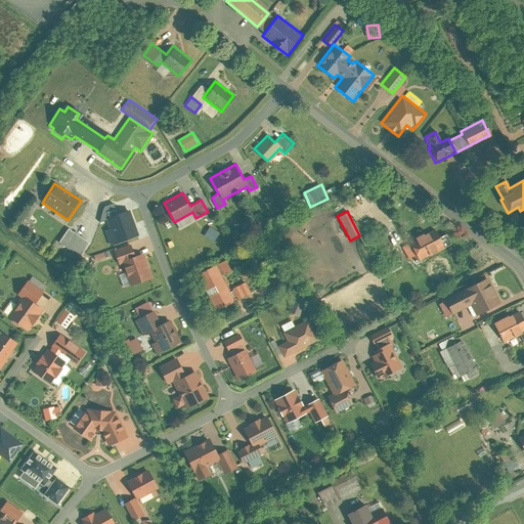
[(136,234),(129,212),(108,218),(117,242),(136,234)]
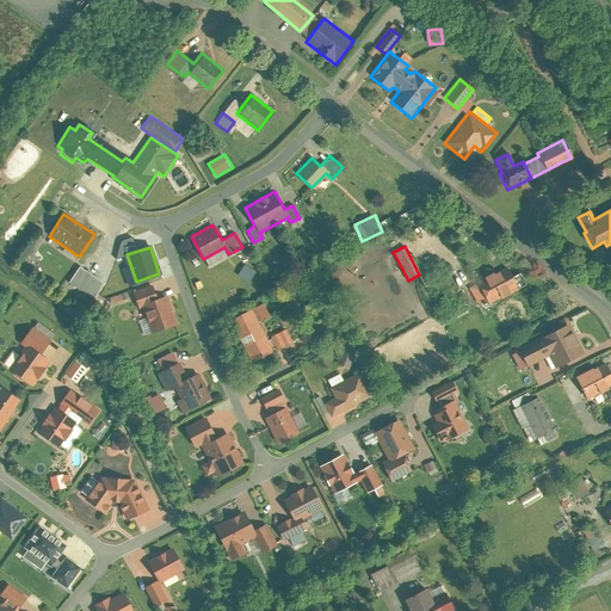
[(483,298),(487,303),(524,284),(518,272),(511,276),(504,264),(474,279),(475,282),(467,285),(476,303),(483,298)]
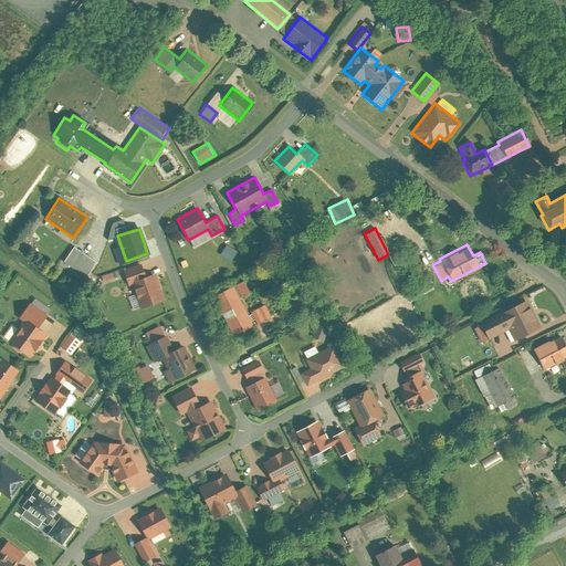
[(222,254),(232,261),(239,252),(229,245),(222,254)]
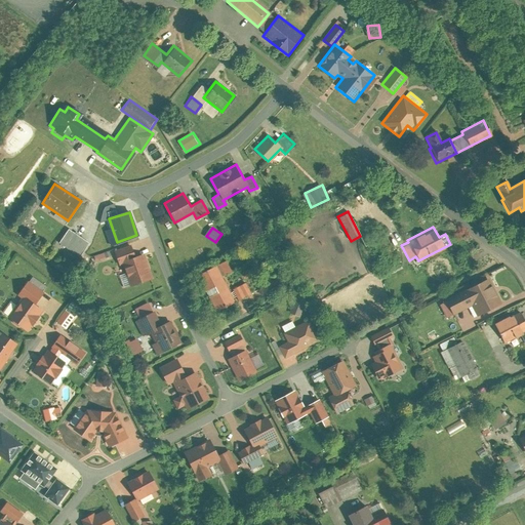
[(87,242),(67,229),(55,245),(76,259),(87,242)]
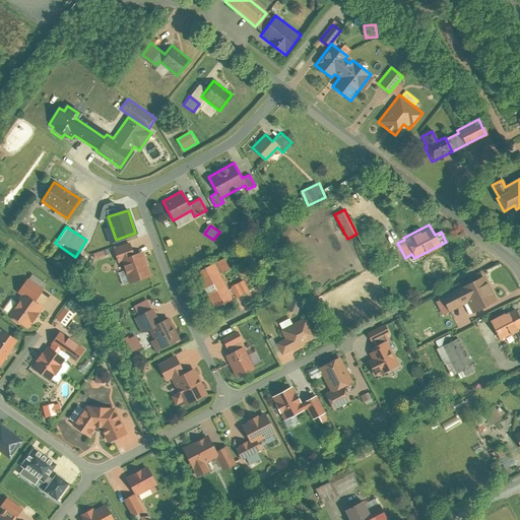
[(117,262),(120,261),(128,283),(149,275),(141,251),(131,255),(126,244),(112,249),(117,262)]
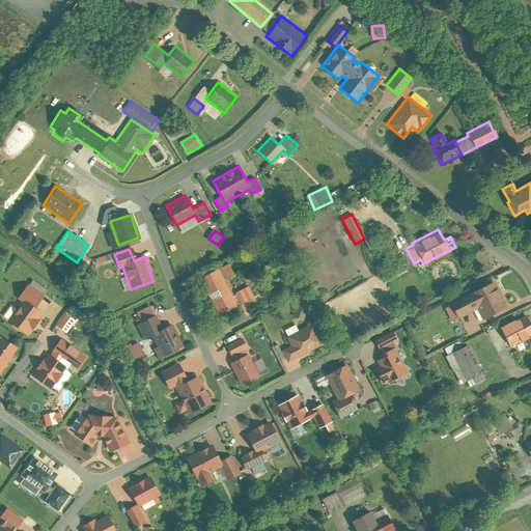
[(239,305),(225,280),(233,276),(226,263),(196,280),(217,316),(239,305)]
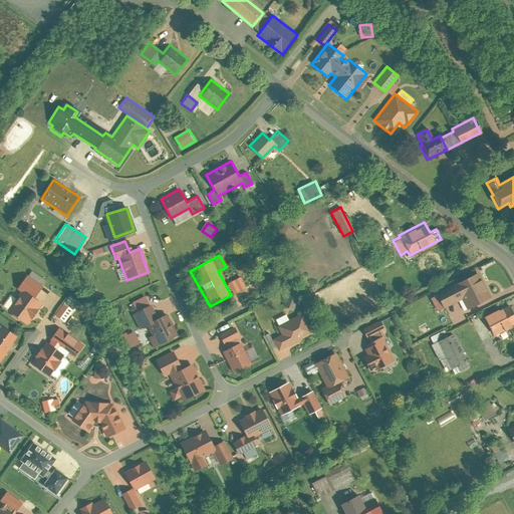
[(16,288),(20,291),(6,310),(25,324),(41,303),(33,298),(42,286),(41,285),(44,281),(30,270),(27,275),(26,275),(16,288)]
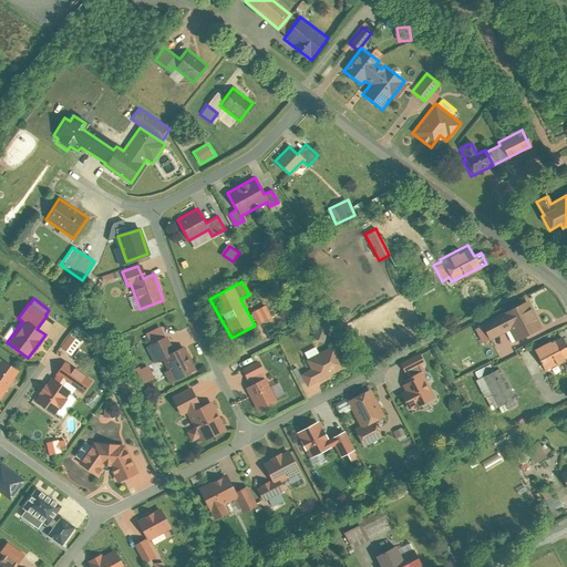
[(514,341),(540,328),(526,300),(480,323),(488,341),(508,330),(514,341)]
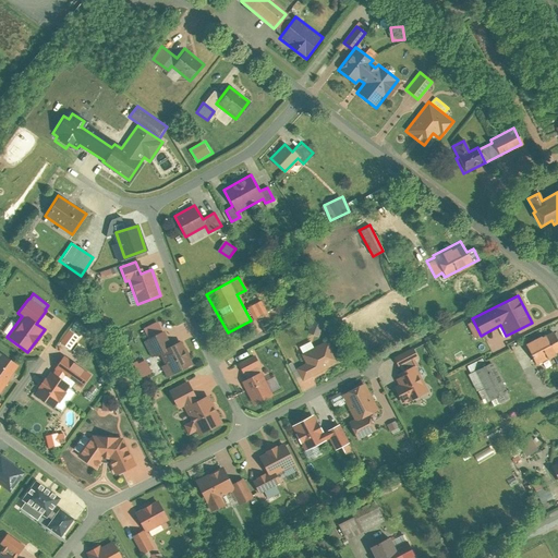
[(263,300),(250,307),(255,319),(269,313),(263,300)]
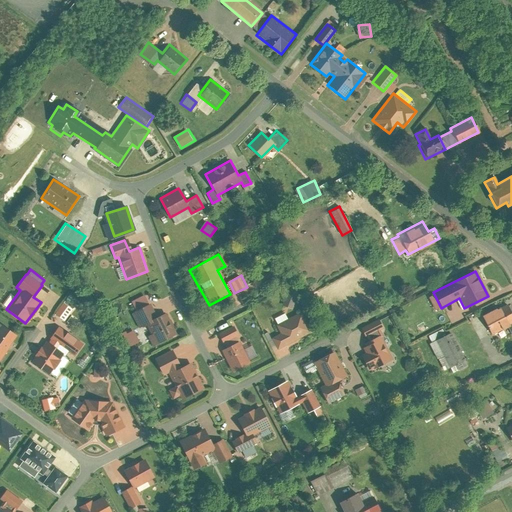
[(292,308),(298,292),(287,289),(282,305),(292,308)]
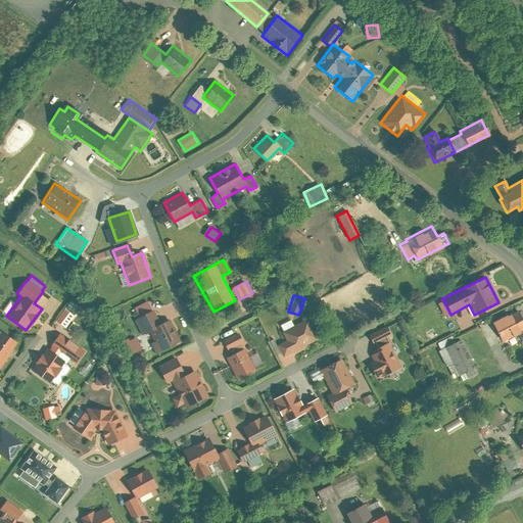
[(133,307),(137,316),(136,317),(144,334),(149,332),(154,340),(149,343),(154,352),(178,341),(167,320),(157,324),(146,301),(133,307)]
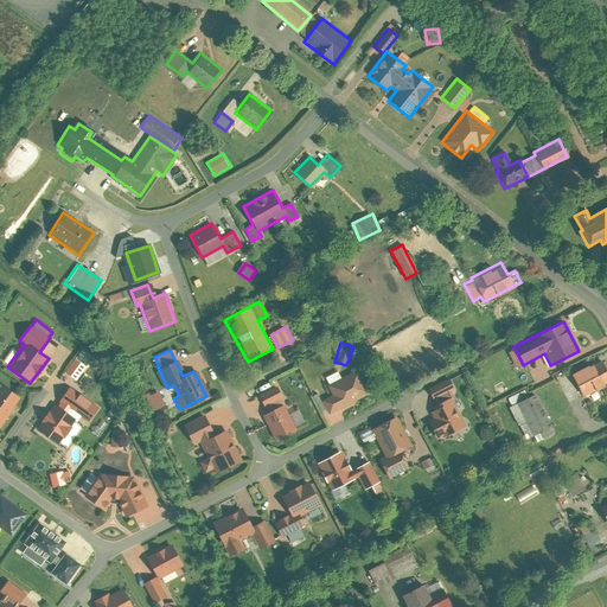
[(75,358),(65,371),(76,379),(85,365),(75,358)]
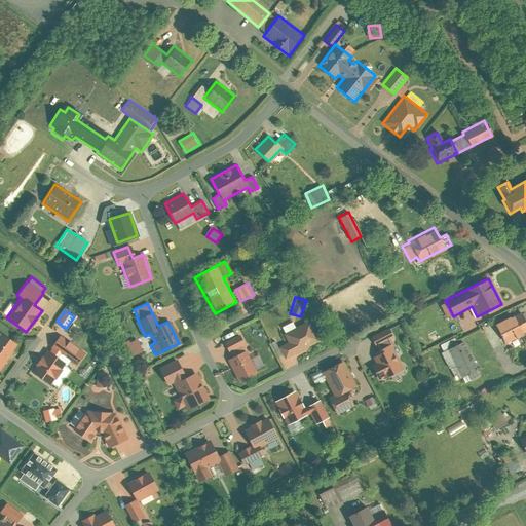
[(525,326),(520,314),(494,328),(503,346),(517,339),(522,347),(525,345),(525,326)]
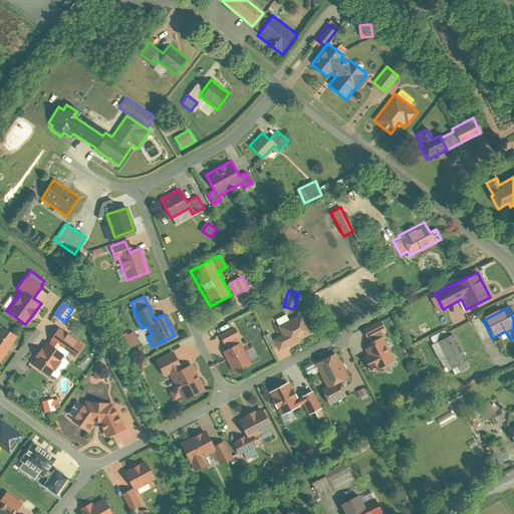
[(278,325),(277,326),(281,334),(271,339),(277,350),(309,333),(299,314),(288,320),(285,314),(274,319),(278,325)]
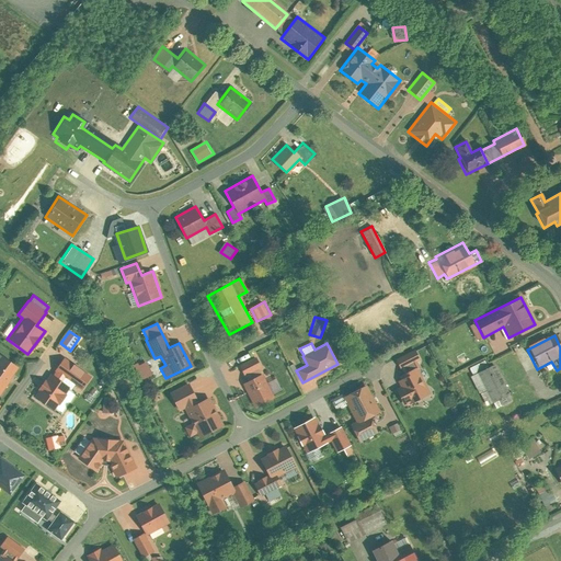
[(415,348),(395,358),(402,374),(395,378),(399,386),(393,389),(402,407),(428,393),(416,369),(419,368),(415,361),(420,358),(415,348)]
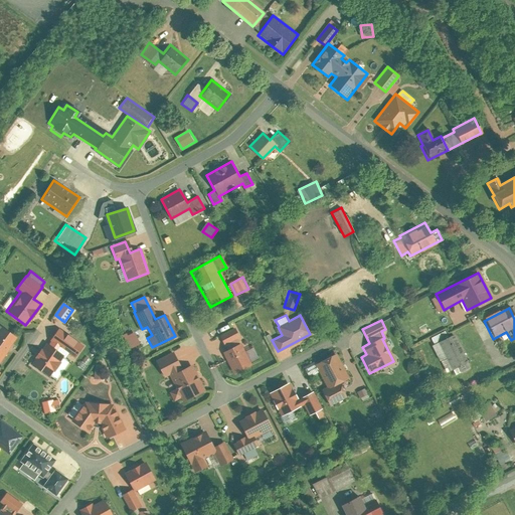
[(0,360),(17,336),(1,324),(0,325),(0,360)]
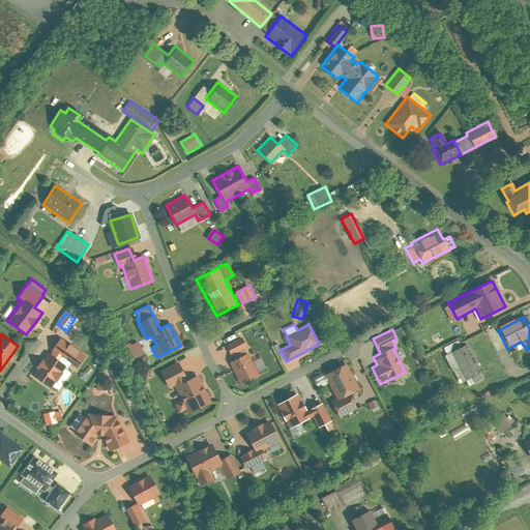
[(88,355),(61,336),(52,351),(78,369),(88,355)]
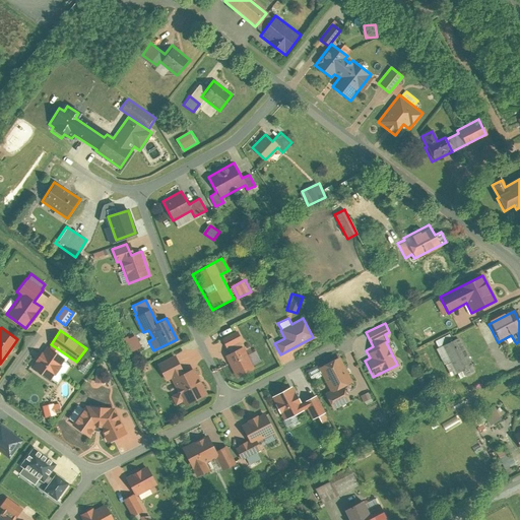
[(238,330),(221,338),(228,351),(244,342),(238,330)]
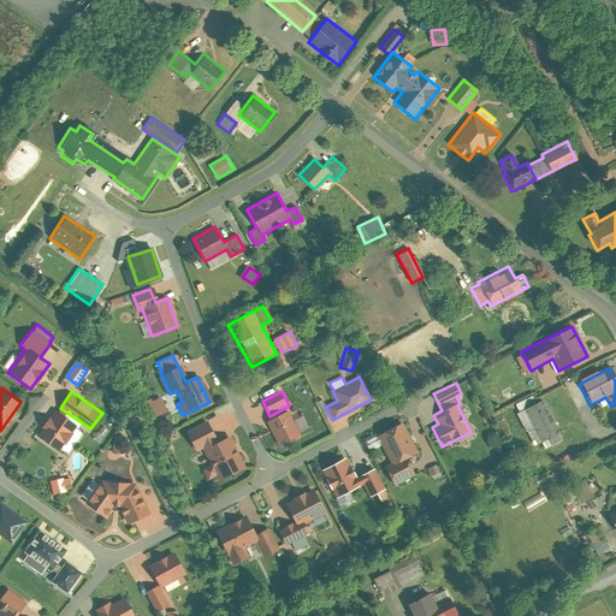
[(532,444),(540,439),(545,448),(562,440),(542,400),(535,403),(532,395),(515,403),(519,412),(516,413),(532,444)]
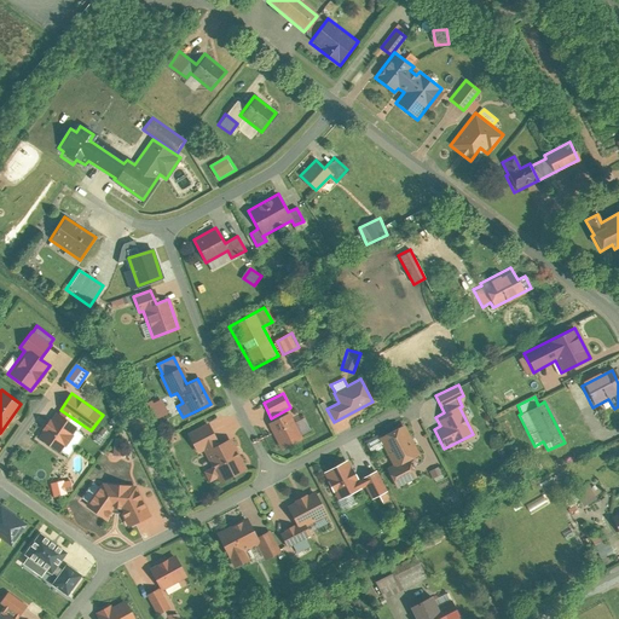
[(169,411),(162,398),(150,404),(156,417),(169,411)]
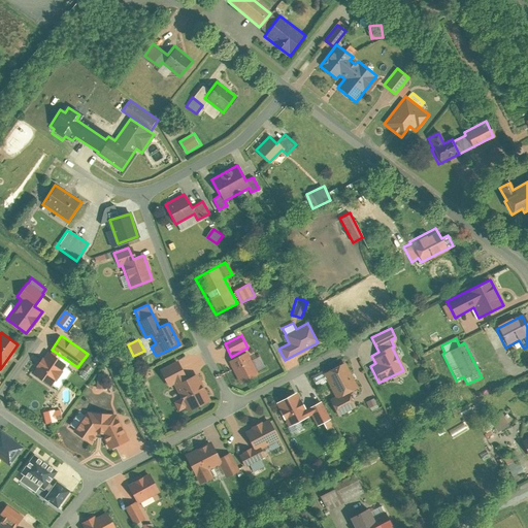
[(31,372),(50,386),(50,385),(57,390),(71,370),(64,365),(65,364),(46,351),(31,372)]
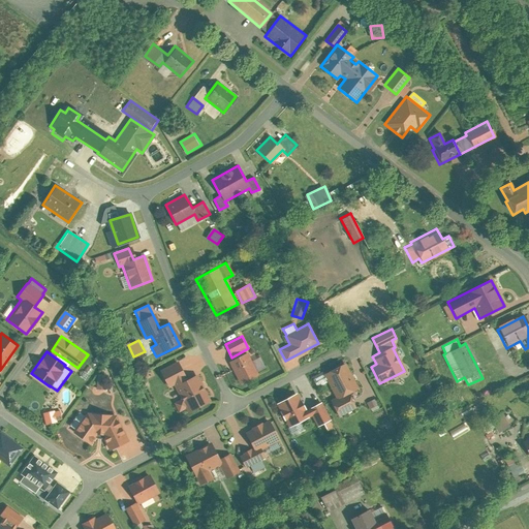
[(257,374),(246,352),(227,362),(239,383),(257,374)]
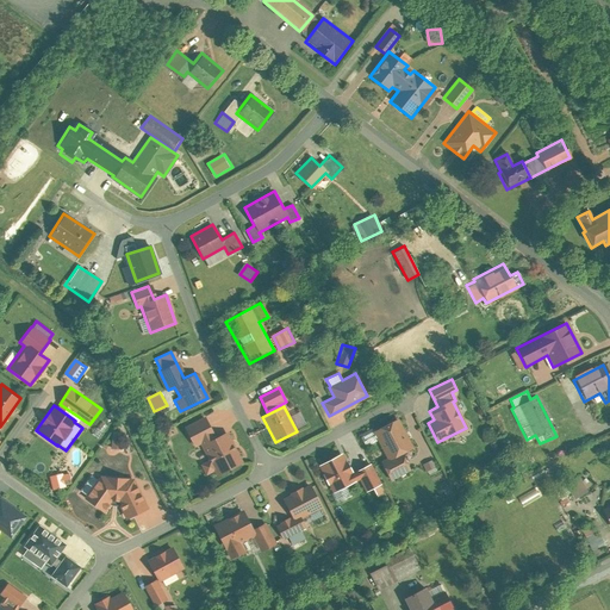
[(303,412),(294,416),(299,428),(307,424),(303,412)]
